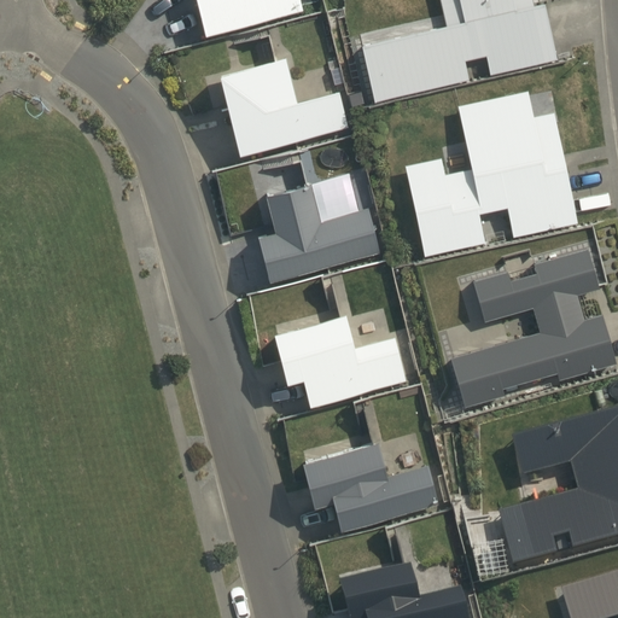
[(192,0),(202,35),(304,10),(301,0),(192,0)]
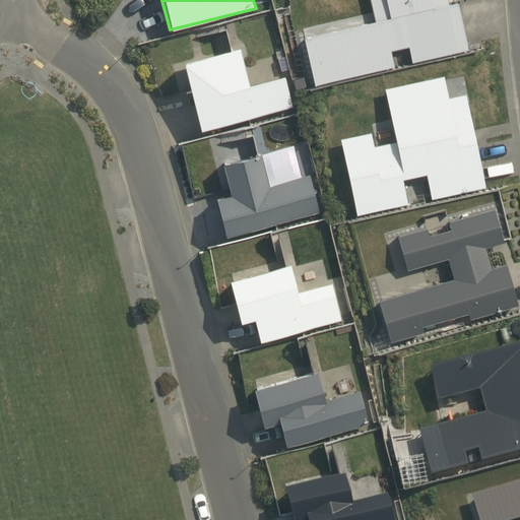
[(475,5),(444,7),(442,0),(368,0),(377,28),(308,44),(319,90),(398,70),(395,53),(409,51),(409,66),(479,51),(475,5)]
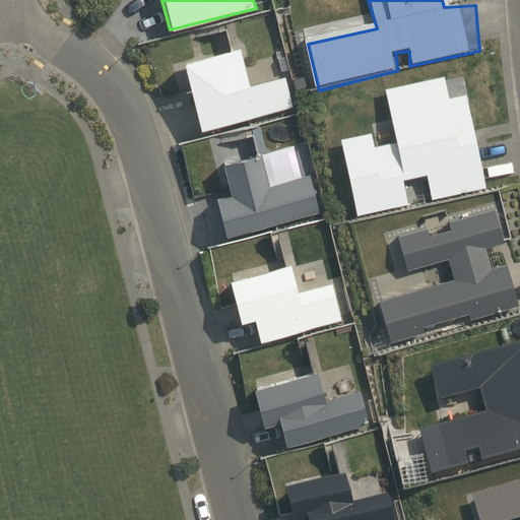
[(240,47),(181,60),(198,130),(294,108),(285,75),(249,83),(240,47)]
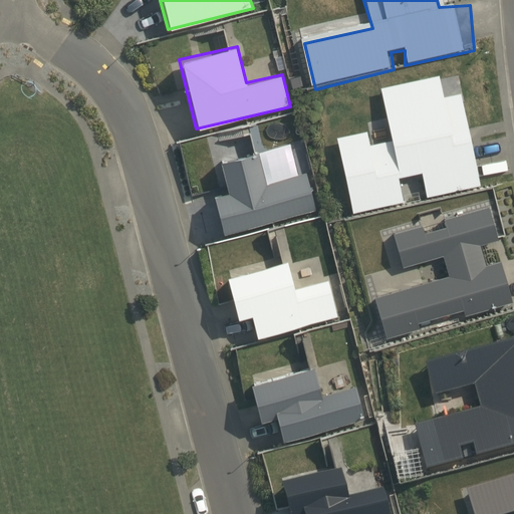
[(426,197),(481,185),(460,91),(443,95),(438,74),(378,85),(391,140),(369,144),(366,131),(335,137),(351,213),(404,202),(398,177),(420,172),(426,197)]
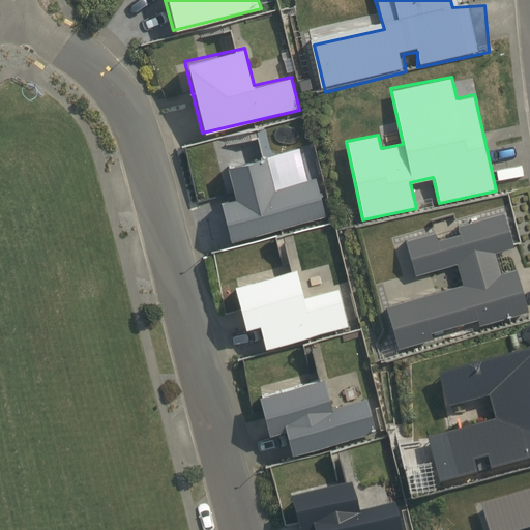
[(219,201),(229,240),(327,216),(317,176),(273,187),(265,155),(226,165),(233,198),(219,201)]
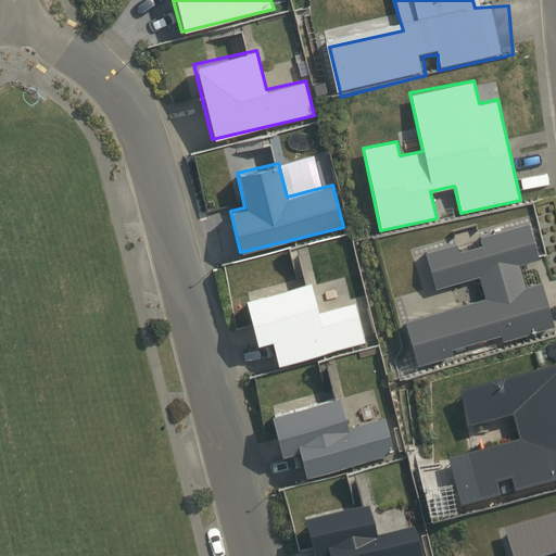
[(518,265),(539,260),(528,224),(479,237),(481,244),(457,251),(455,243),(425,253),(436,288),(477,276),(483,297),(403,320),(416,366),(453,355),(452,350),(498,336),(501,343),(555,328),(541,281),(525,287),(518,265)]
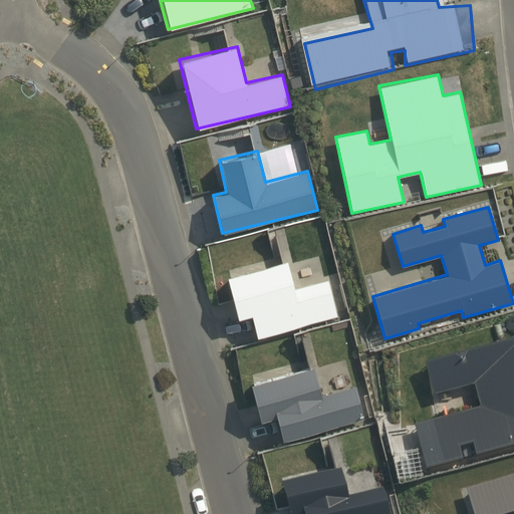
[(287,261),(224,275),(235,317),(249,313),(256,337),(338,316),(328,279),(293,287),(287,261)]
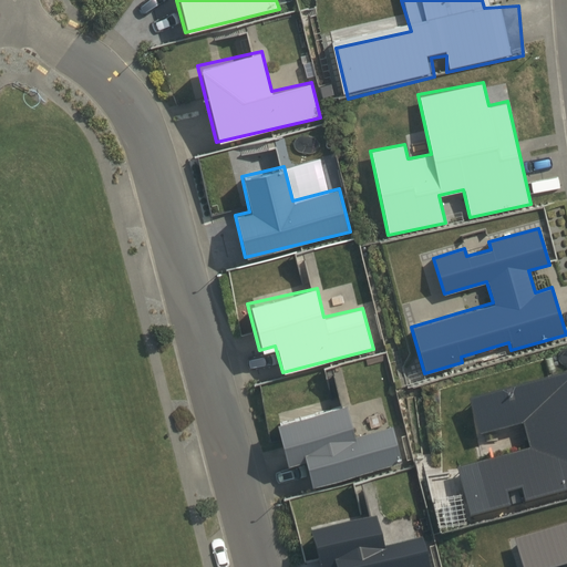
[(566,374),(466,401),(476,437),(522,425),(528,452),(455,471),(467,517),(566,491),(566,374)]
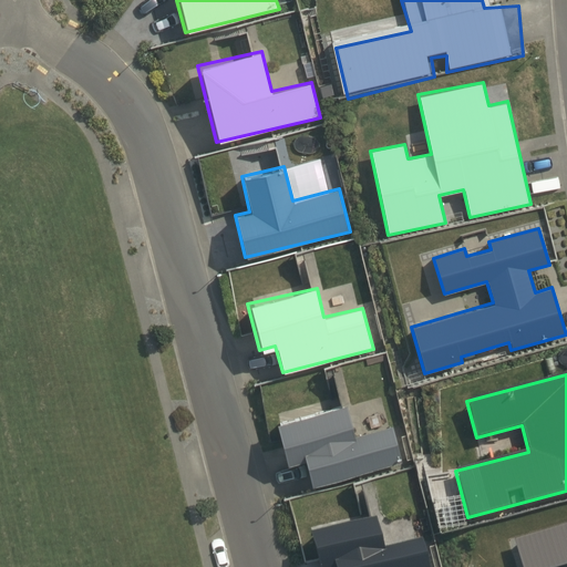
[(346,404),(274,422),(285,463),(302,459),(309,485),(402,463),(391,426),(352,435),(346,404)]
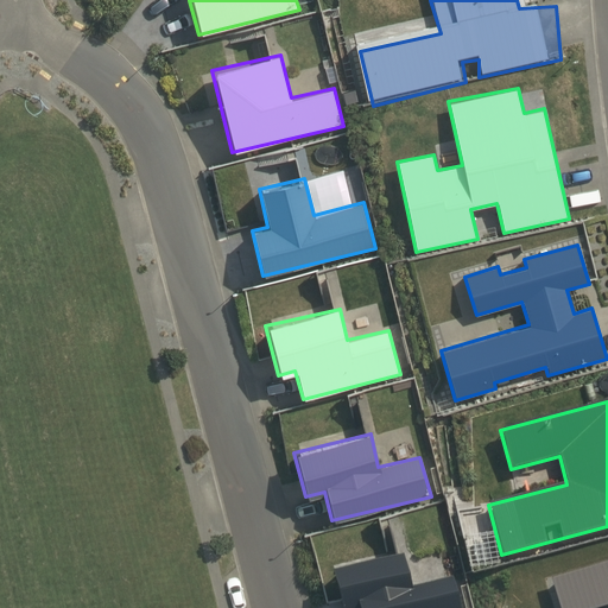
[(404,557),(329,575),(336,607),(460,607),(454,578),(411,589),(404,557)]
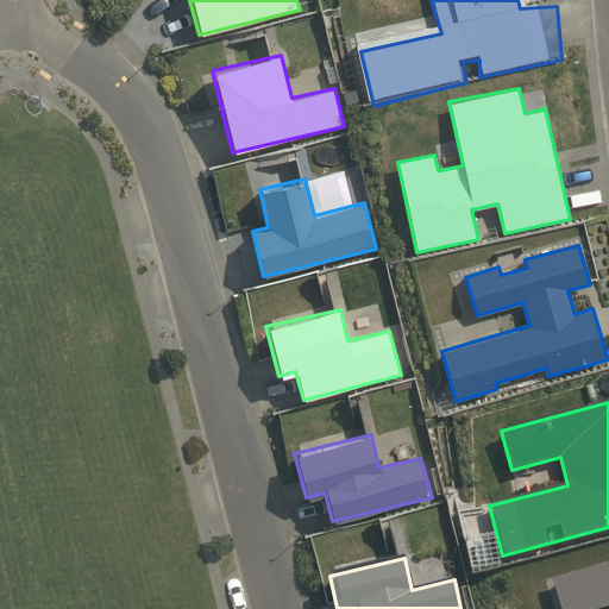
[(608,608),(608,563),(551,582),(559,608),(600,608),(608,607),(608,608)]
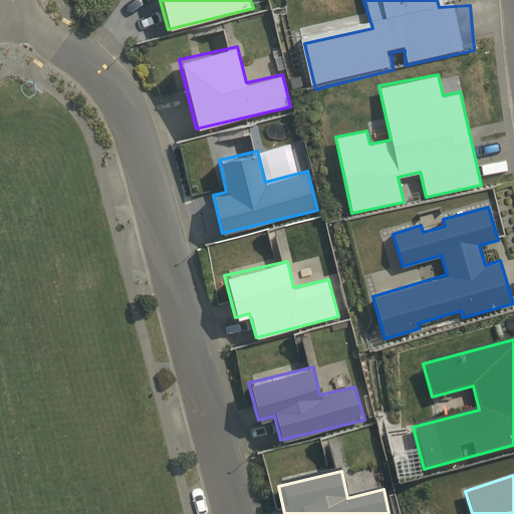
All buildings are outlined.
